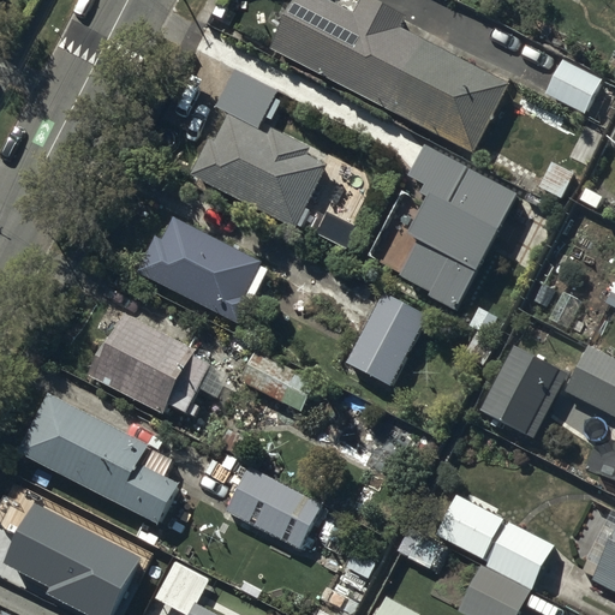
[(359,0),(354,11),(332,0),(292,0),(269,49),(472,150),(506,83),(399,30),(406,16),(375,0),(359,0)]
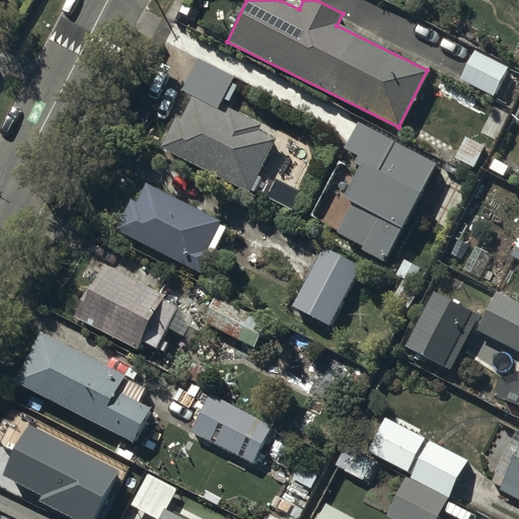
[(507,68),(474,52),(461,79),(494,95),(507,68)]
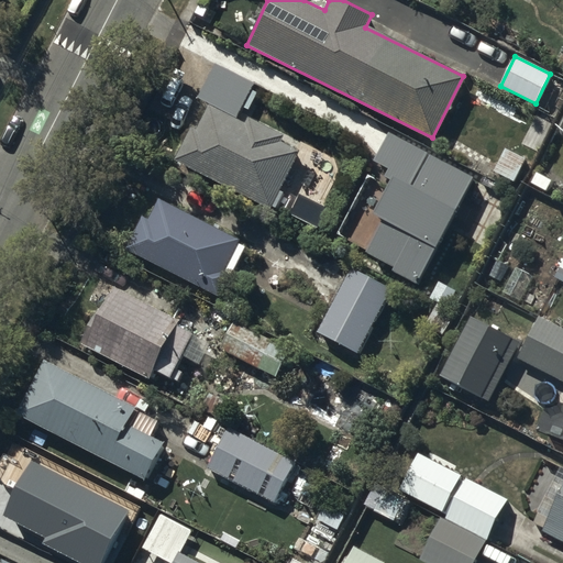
[(254,80),(216,61),(197,96),(236,117),(243,105),(249,108),(256,92),(250,89),(254,80)]
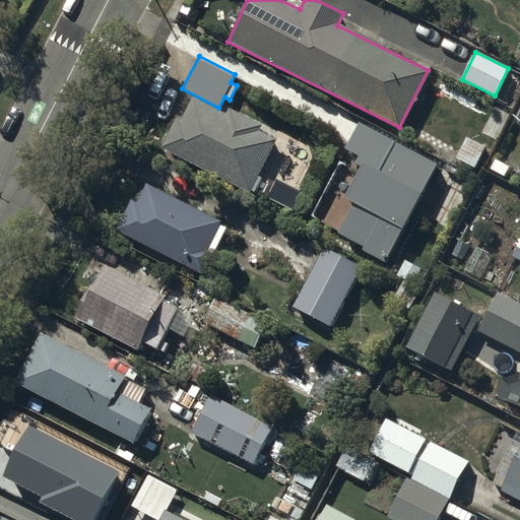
[(228,113),(193,95),(183,117),(177,114),(160,146),(249,190),(274,138),(259,131),(263,124),(230,108),(228,113)]
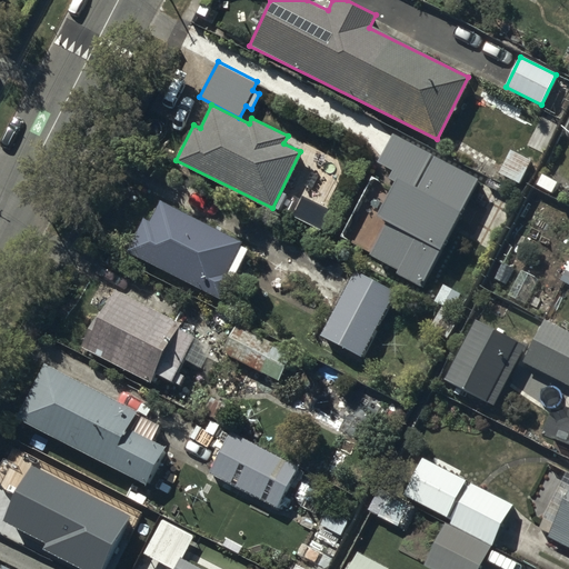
[(481,177),(391,131),(375,163),(389,170),(386,179),(396,183),(377,219),(387,225),(369,258),(399,273),(397,277),(422,290),(481,177)]
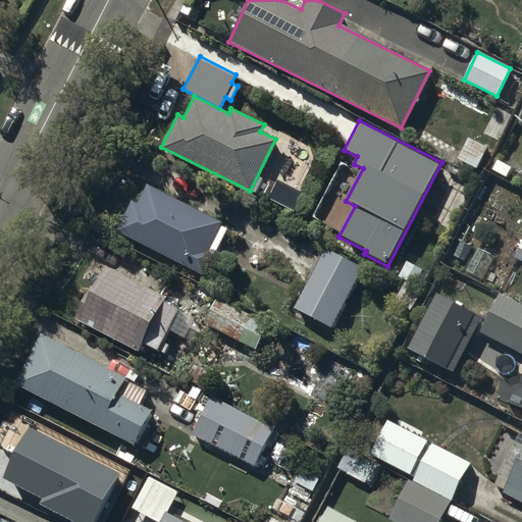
[(487,148),(469,139),(459,159),(477,168),(487,148)]
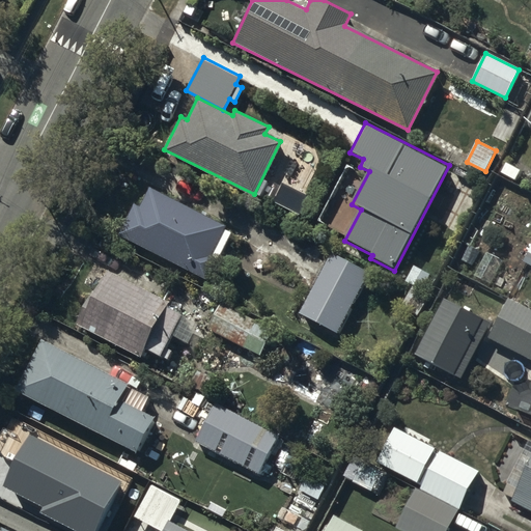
[(523,175),(510,168),(505,177),(518,185),(523,175)]
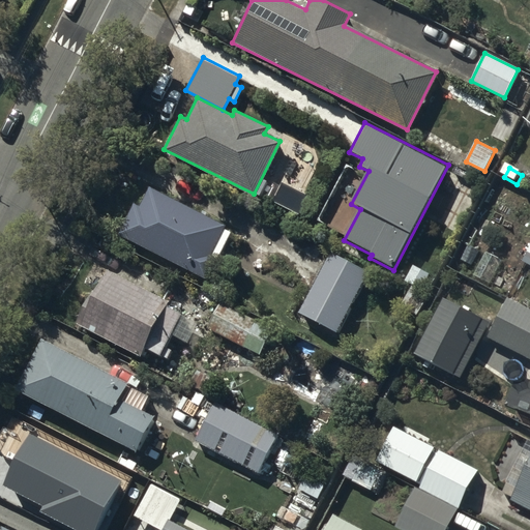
[(307,197),(281,182),(271,200),(297,213),(307,197)]
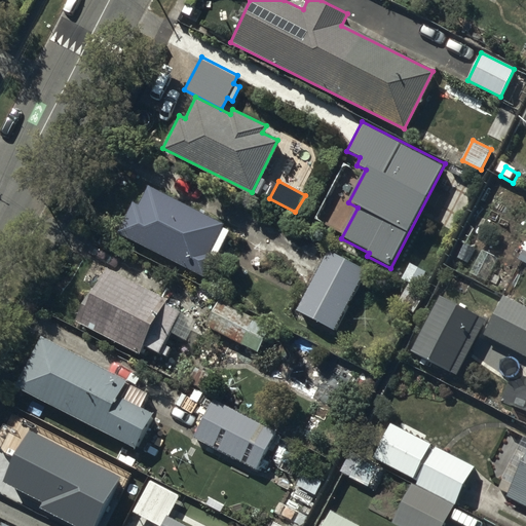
[(229,227),(148,186),(139,204),(134,201),(117,232),(204,276),(229,227)]
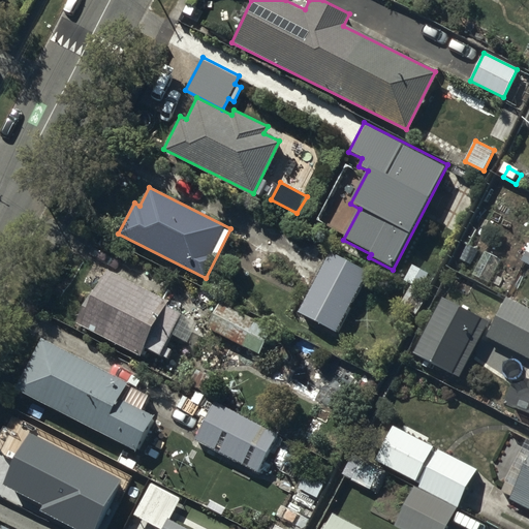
[(369,272),(330,251),(299,312),(337,332),(369,272)]
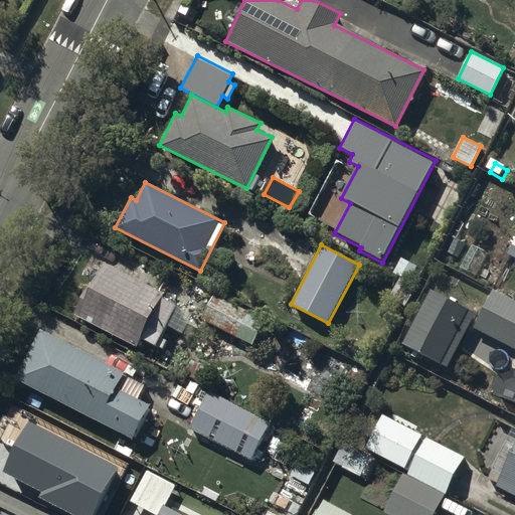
[(489,255),(475,247),(464,270),(478,278),(489,255)]
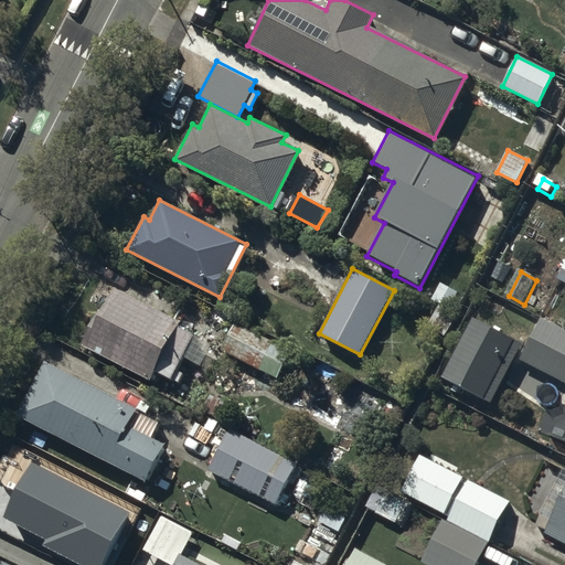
[(458,291),(440,283),(433,299),(450,308),(458,291)]
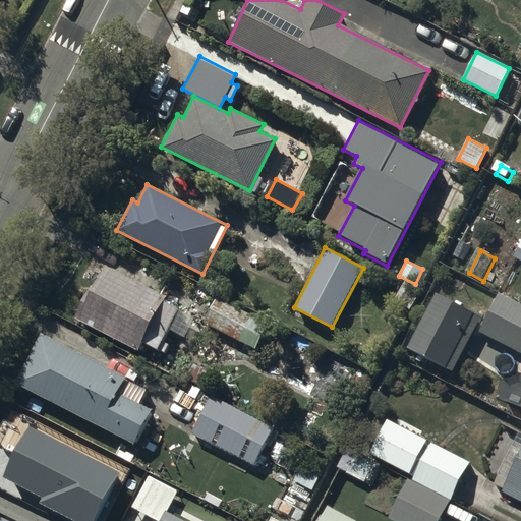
[(177,307),(107,270),(95,291),(90,288),(72,319),(136,353),(142,343),(161,353),(166,344),(160,341),(177,307)]
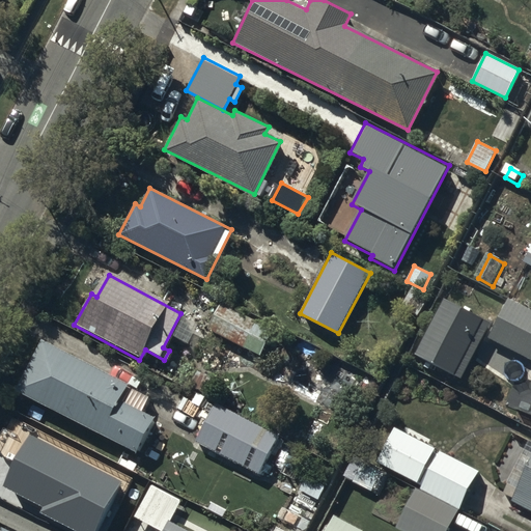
[(530,314),(511,304),(492,340),(530,360),(530,314)]
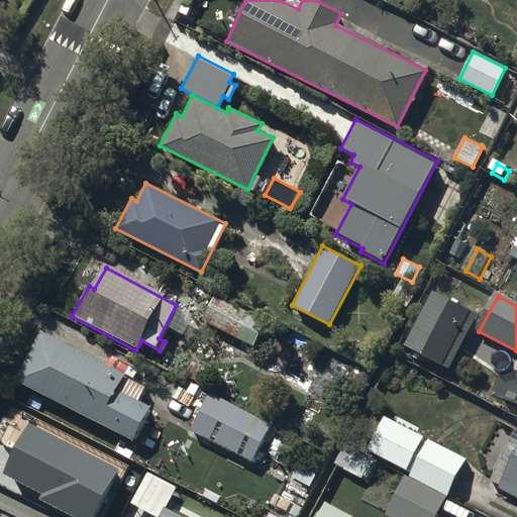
[(264,322),(213,297),(201,320),(250,346),(264,322)]
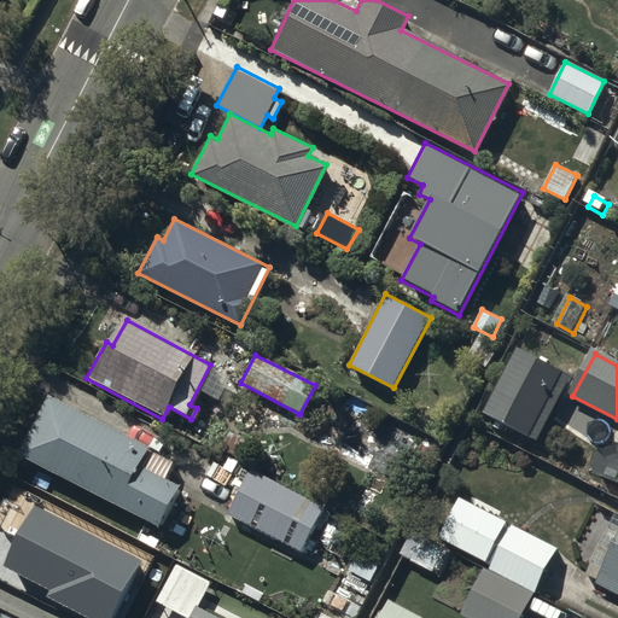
[(564,379),(522,357),(489,421),(531,443),(564,379)]
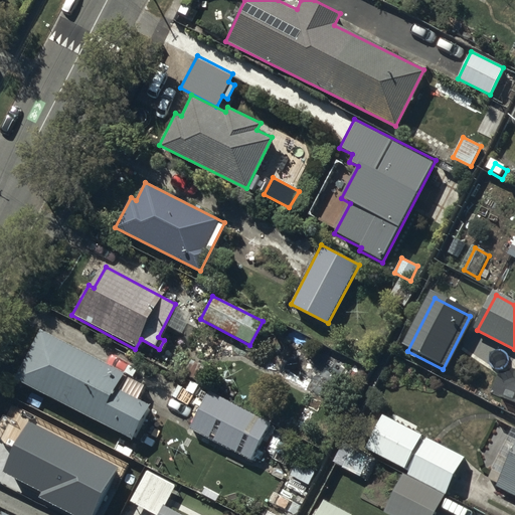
[(126,373),(40,328),(15,377),(132,439),(149,406),(118,389),(126,373)]
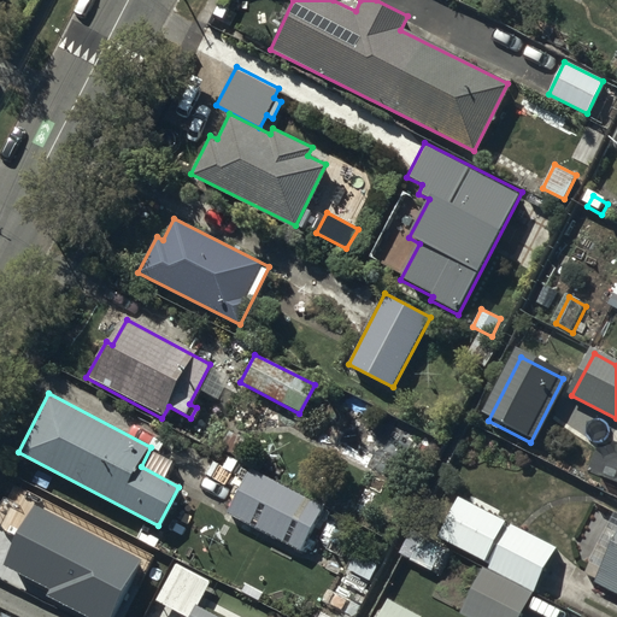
[(323,509),(251,469),(228,512),(300,551),(323,509)]
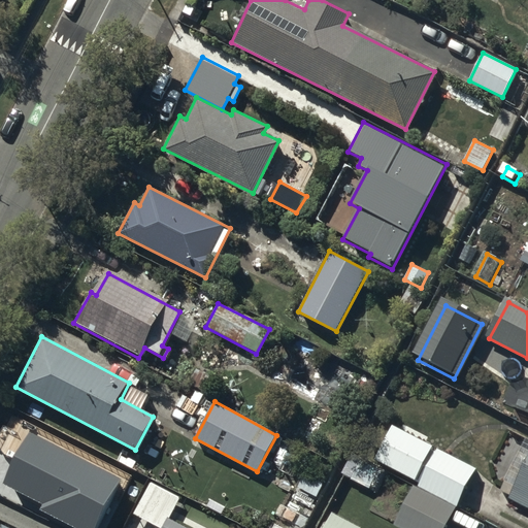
[(460,506),(479,472),(397,429),(378,463),(460,506)]
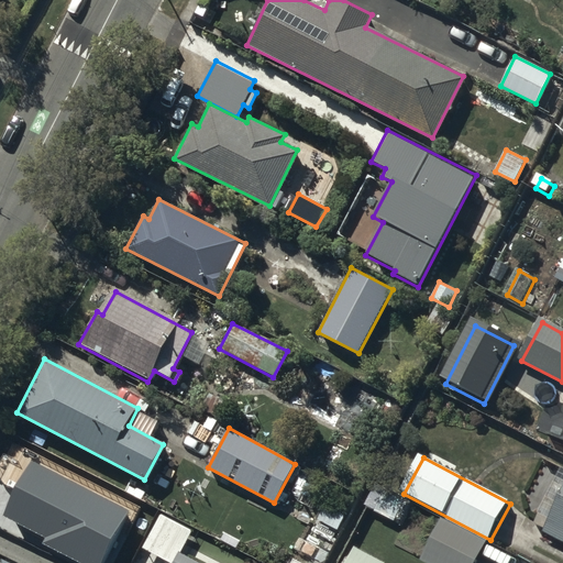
[(99,562),(127,510),(31,461),(2,515),(45,537),(42,542),(81,562),(99,562)]
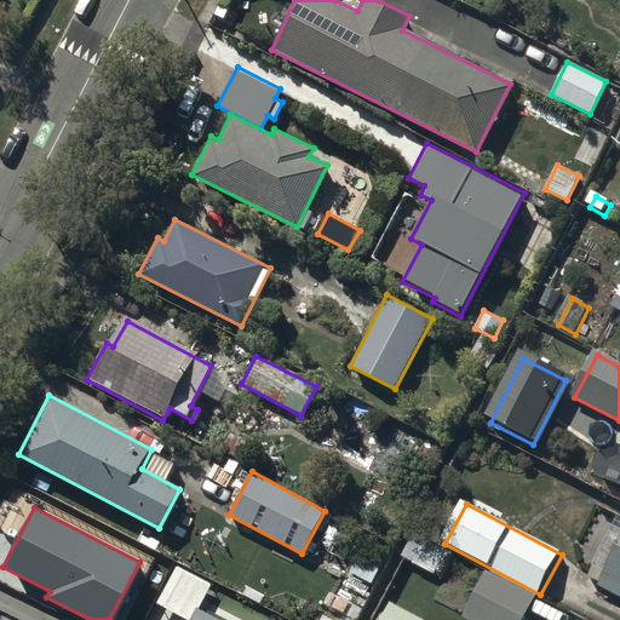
[(440,578),(451,557),(420,541),(409,563),(440,578)]
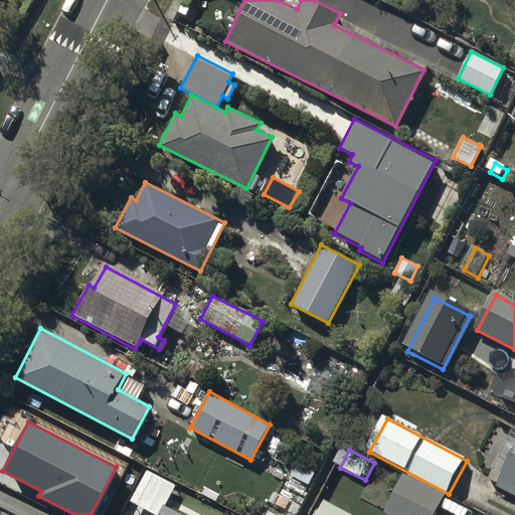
[(514,459),(498,492),(514,500),(514,459)]
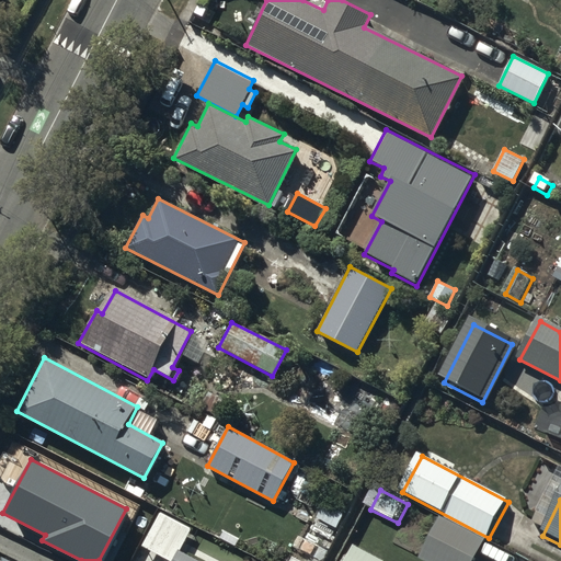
[(346,518),(328,507),(320,521),(340,531),(346,518)]
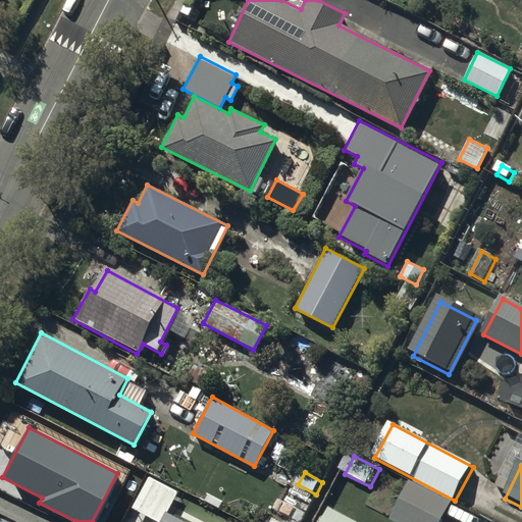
[(176,490),(150,476),(133,507),(159,521),(176,490)]
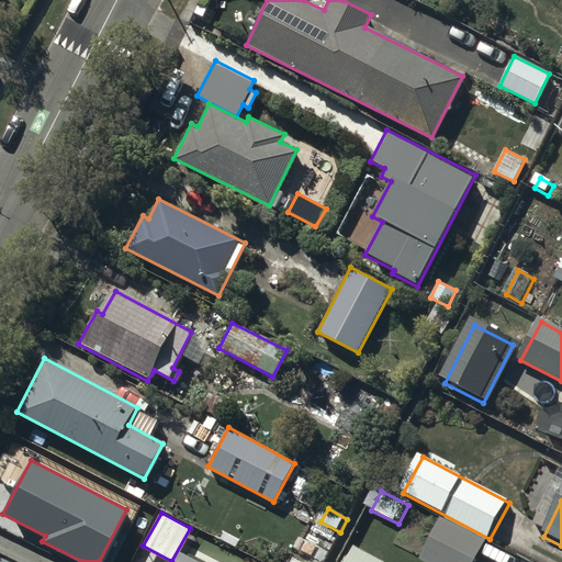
[(479,561),(489,544),(444,523),(423,561),(479,561)]
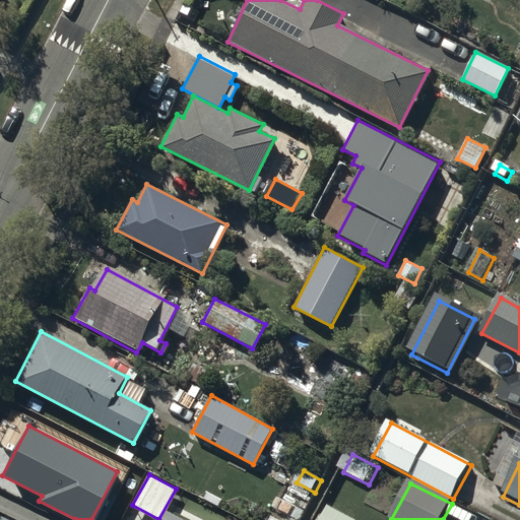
[(223,504),(209,497),(206,503),(220,510),(223,504)]
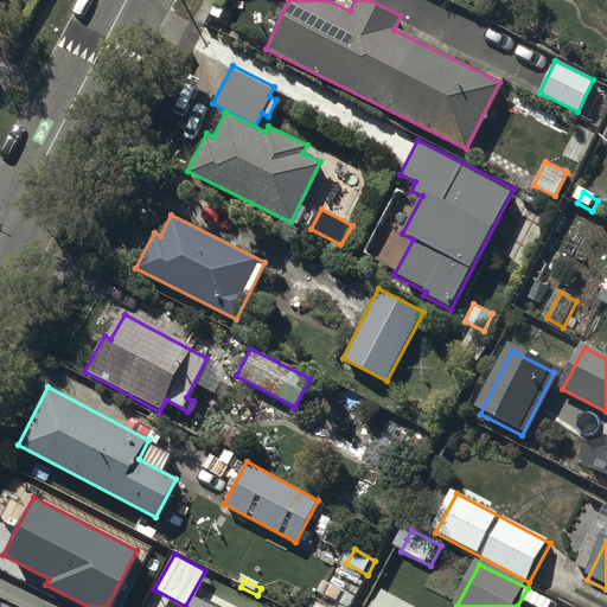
[(410,606),(387,594),(378,606),(410,606)]
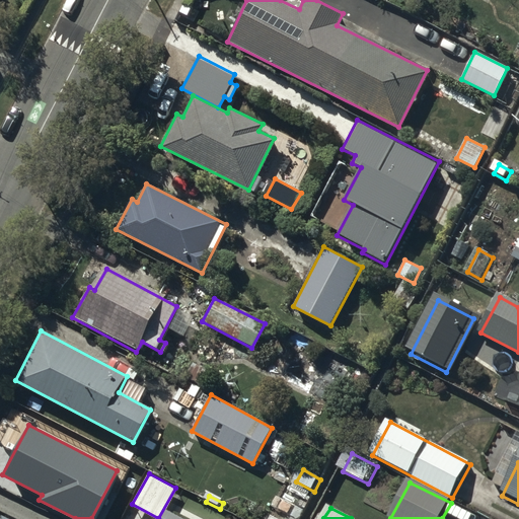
[(182,518),(164,510),(159,518),(182,518)]
